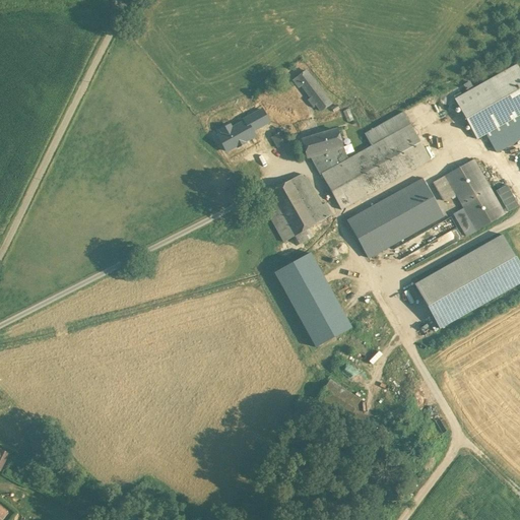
[(519,71),(516,65),(473,89),(469,82),(464,85),(467,92),(454,100),(476,139),(519,115),(519,71)]
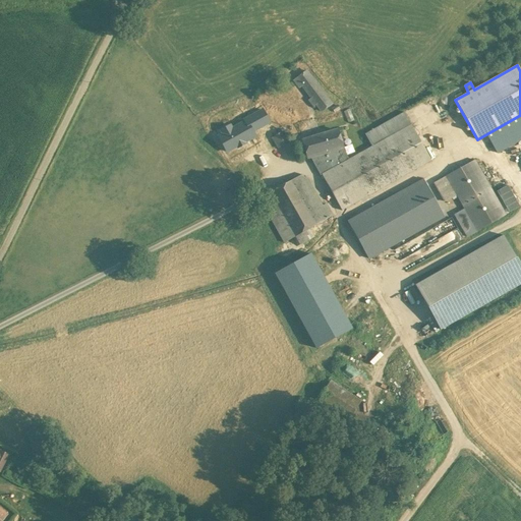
[(332,104),(311,77),(301,85),(322,112),(332,104)]
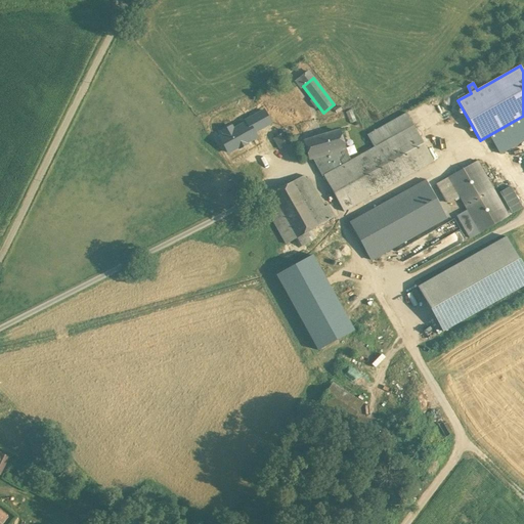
[(263,108),(216,132),(226,153),(257,138),(254,132),(270,124),(263,108)]
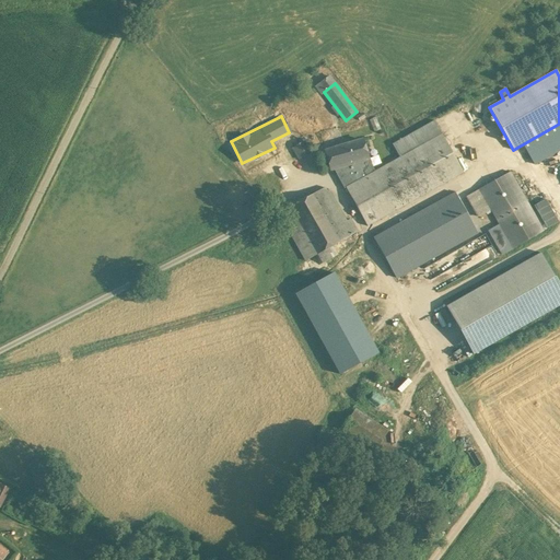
[(434,120),(393,144),(400,158),(442,133),(434,120)]
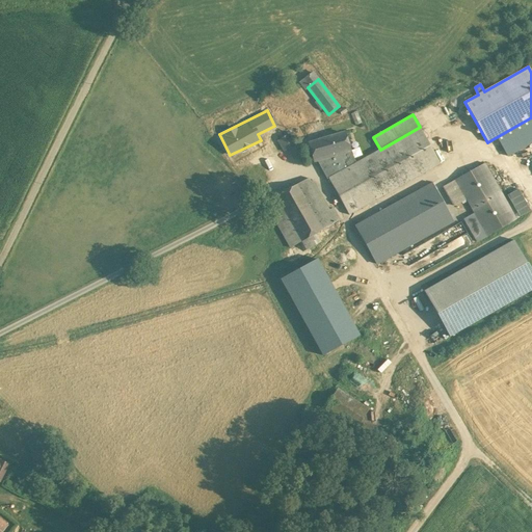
[(380,150),(360,161),(355,163),(328,179),(349,215),(441,164),(420,127),(380,150)]
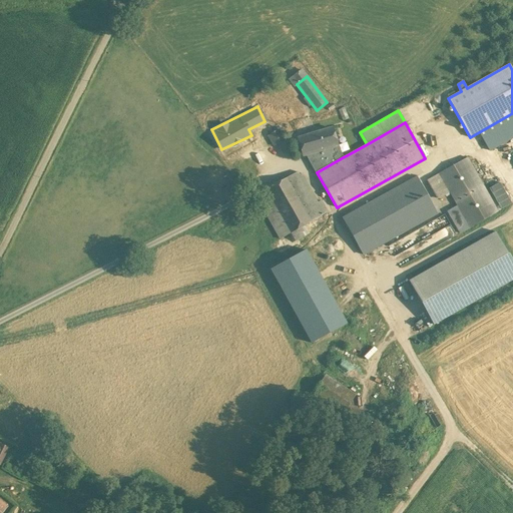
[(332,128),(298,138),(303,156),(307,155),(317,172),(343,157),(337,146),(332,128)]
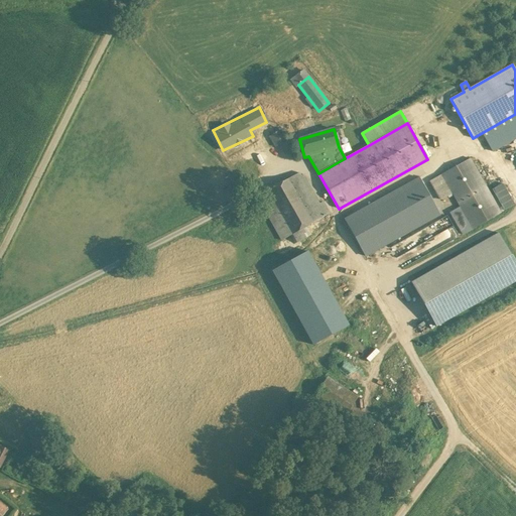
[(286,140),(279,130),(270,136),(276,146),(286,140)]
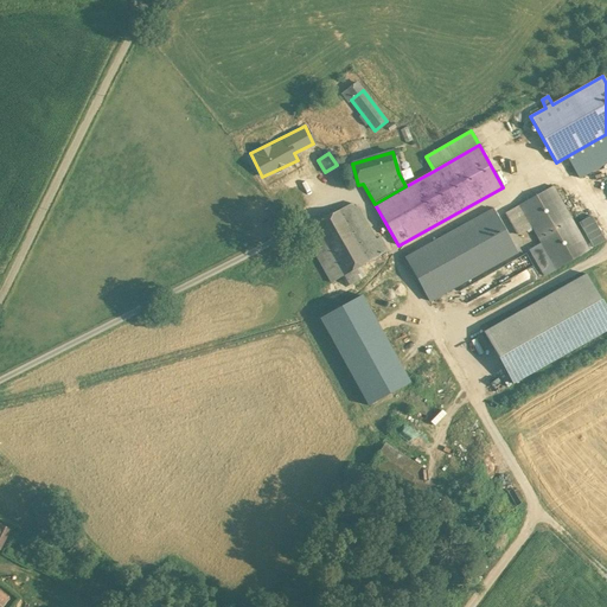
[(589,250),(553,186),(519,205),(531,228),(541,244),(555,269),(589,250)]
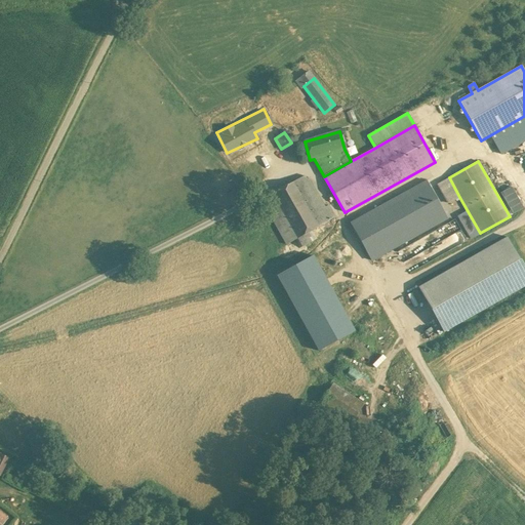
[(305,176),(260,200),(286,245),(329,221),(322,209),(306,180),(307,180),(305,176)]
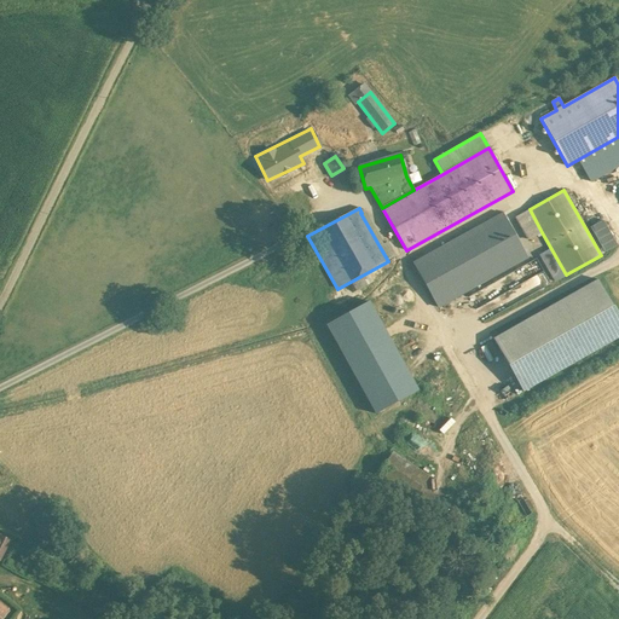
[(542,232),(530,209),(516,218),(528,239),(542,232)]
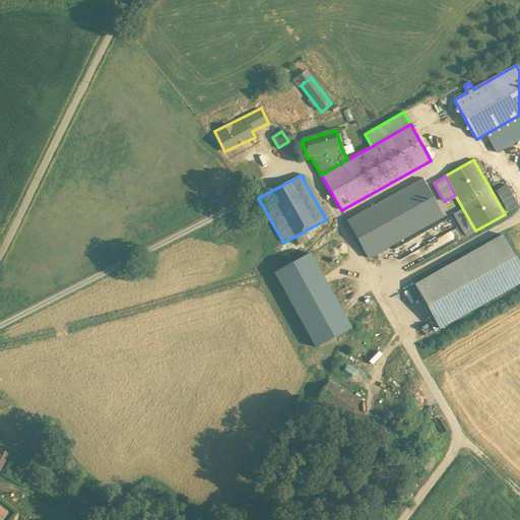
[(322,206),(306,179),(306,178),(305,178),(304,179),(303,179),(319,207),(322,206)]
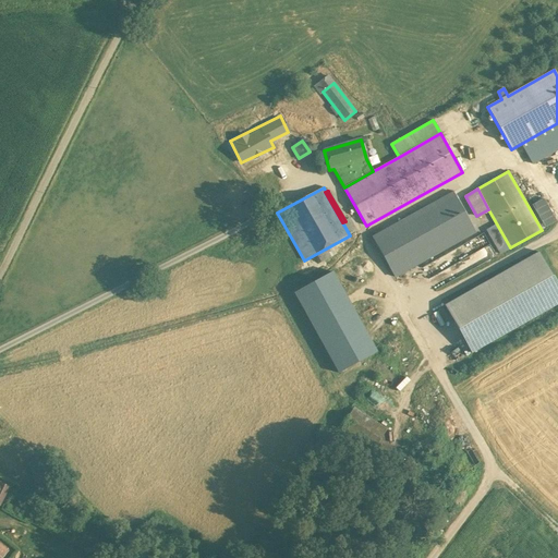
[(390,275),(475,235),(456,193),(371,231),(390,275)]
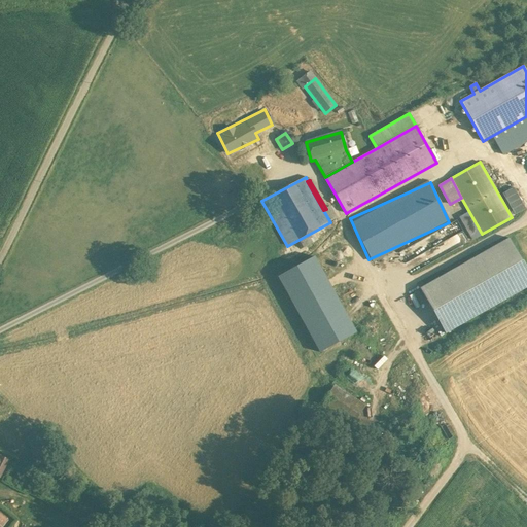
[(329,207),(326,209),(323,210),(330,222),(337,218),(329,207)]
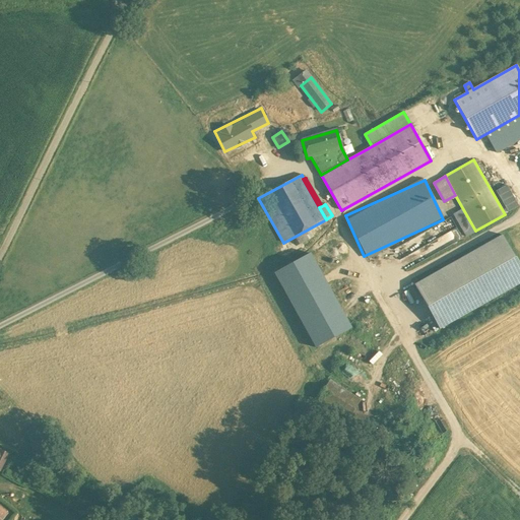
[(475,231),(463,209),(453,214),(466,237),(475,231)]
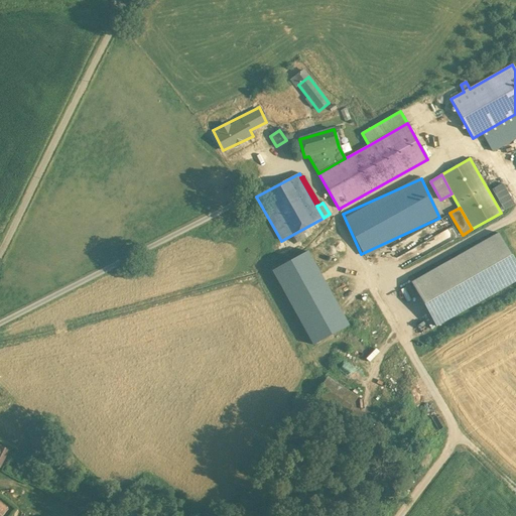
[(515,265),(498,234),(411,283),(436,328),(515,282),(515,265)]
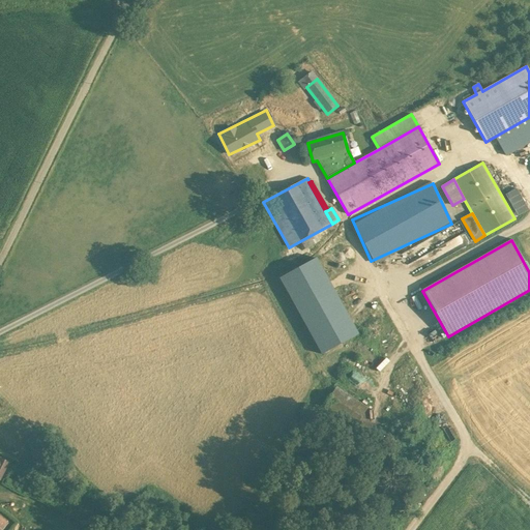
[(315,256),(276,275),(318,355),(356,335),(315,256)]
